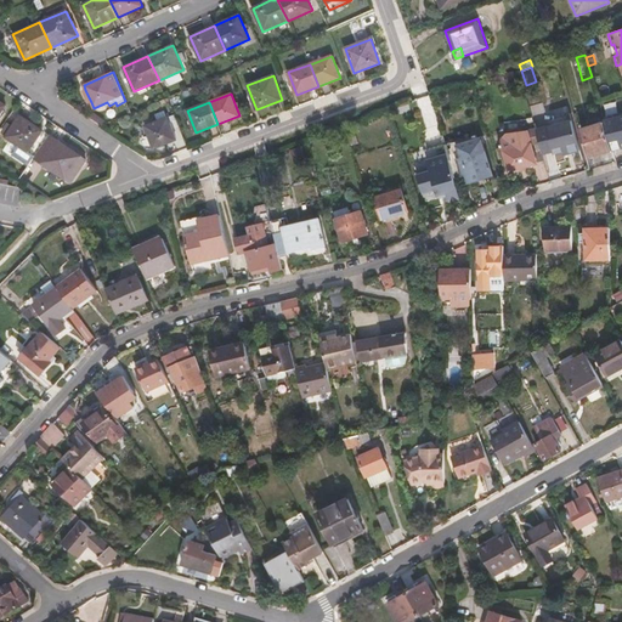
[(402,123),(417,118),(413,106),(399,111),(402,123)]
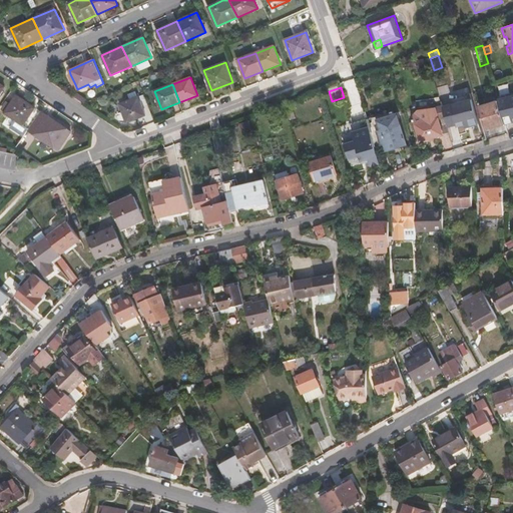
[(23,125),(35,107),(17,95),(5,113),(12,118),(9,122),(13,124),(11,126),(23,134),(27,128),(23,125)]
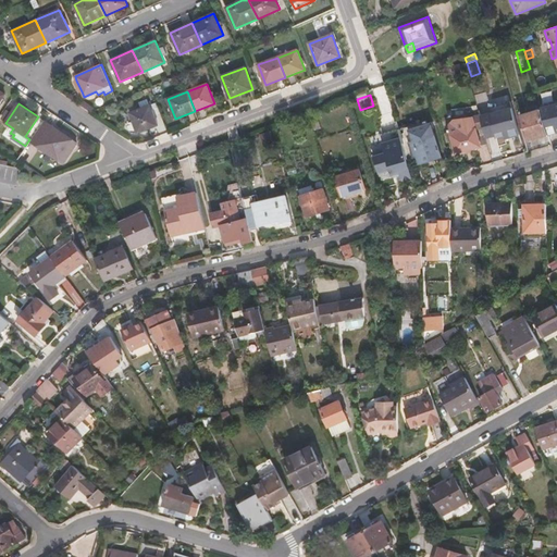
[(556,104),(541,109),(548,135),(556,132),(556,128),(556,127),(556,104)]
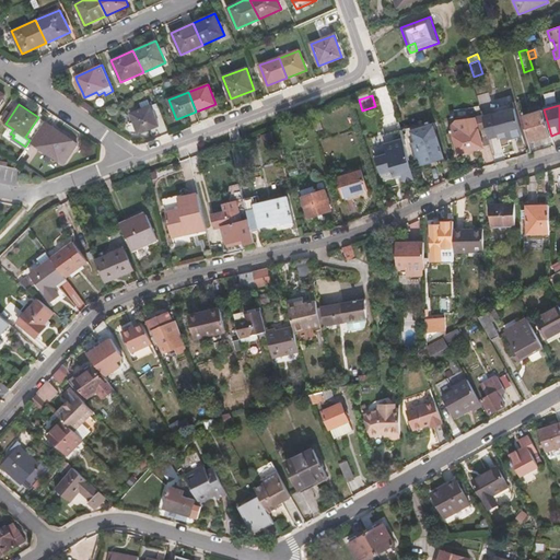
[(159,126),(155,116),(153,112),(151,106),(131,114),(138,133),(159,126)]
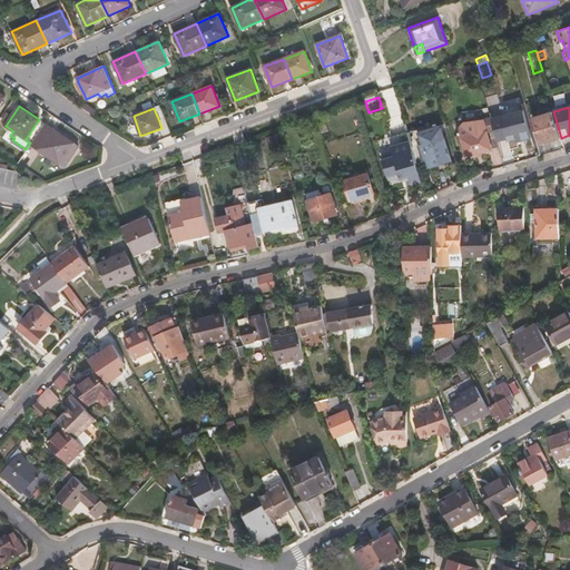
[(560,138),(553,112),(533,118),(541,144),(560,138)]
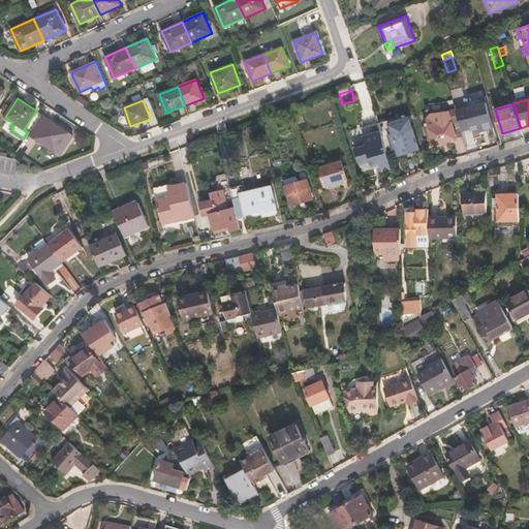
[(36,111),(24,129),(28,132),(40,114),(36,111)]
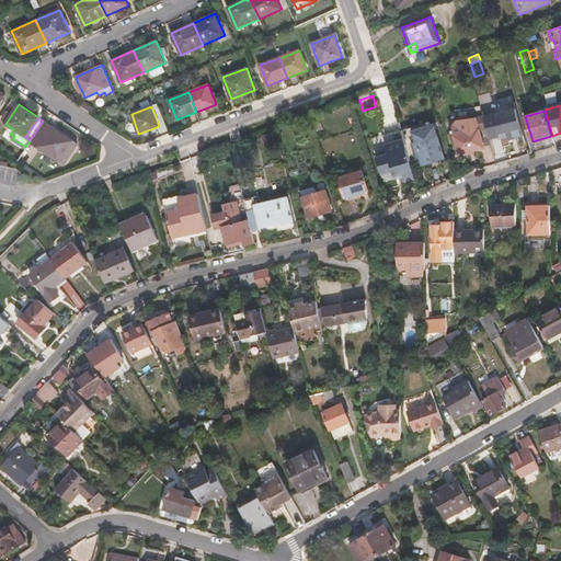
[(313,121),(317,132),(323,129),(320,118),(313,121)]
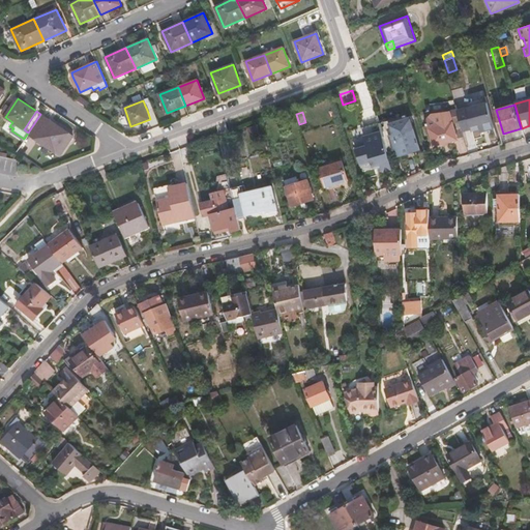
[(428,125),(431,135),(434,146),(458,140),(449,112),(432,115),(427,120),(428,125)]
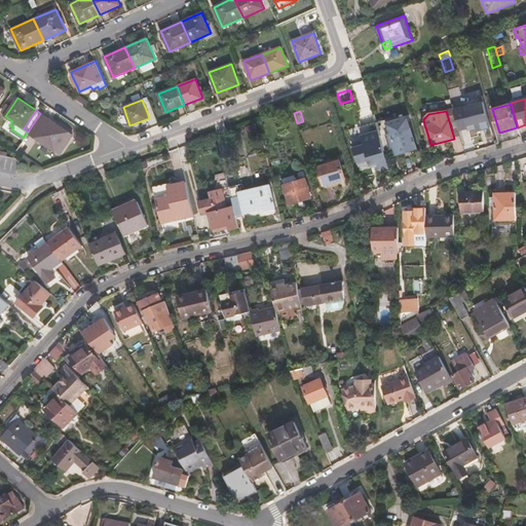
[(474,117),(465,121),(467,125),(475,123),(474,117)]
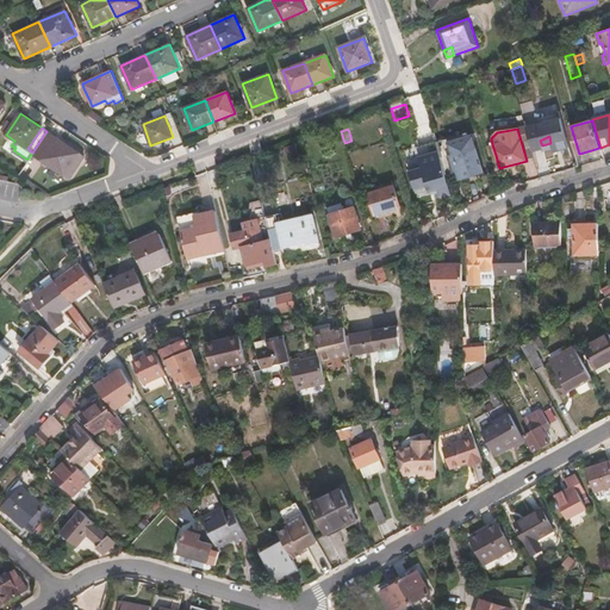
[(64,175),(74,162),(80,154),(55,137),(41,160),(64,175)]
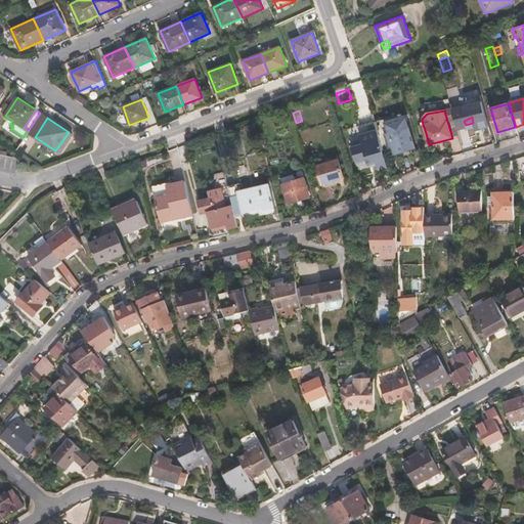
[(466,125),(464,121),(456,124),(460,136),(486,128),(484,120),(473,123),(466,125)]
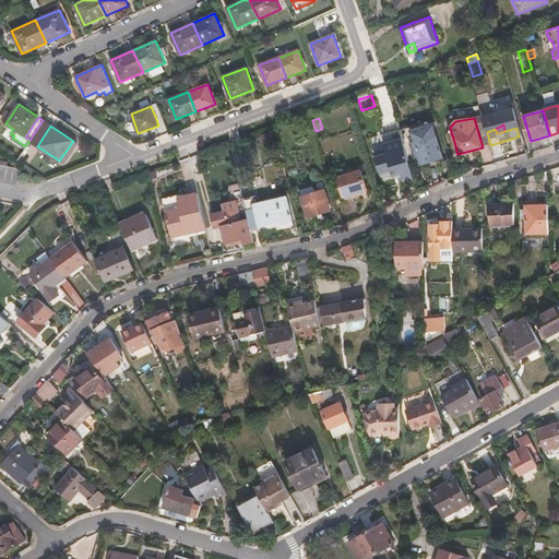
[(418,157),(420,165),(443,158),(436,134),(435,135),(432,129),(414,135),(416,141),(409,143),(415,158),(418,157)]
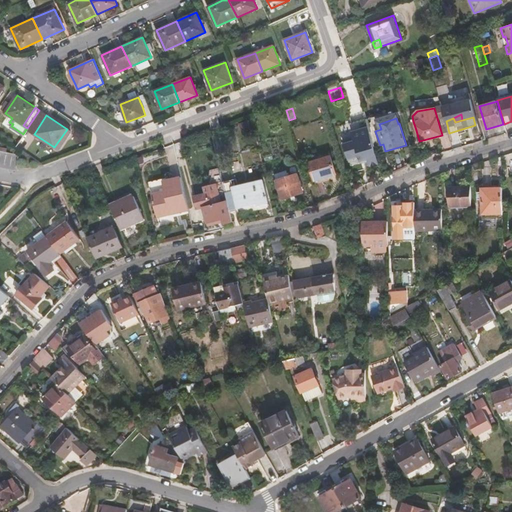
[(235,128),(233,133),(242,137),(244,133),(235,128)]
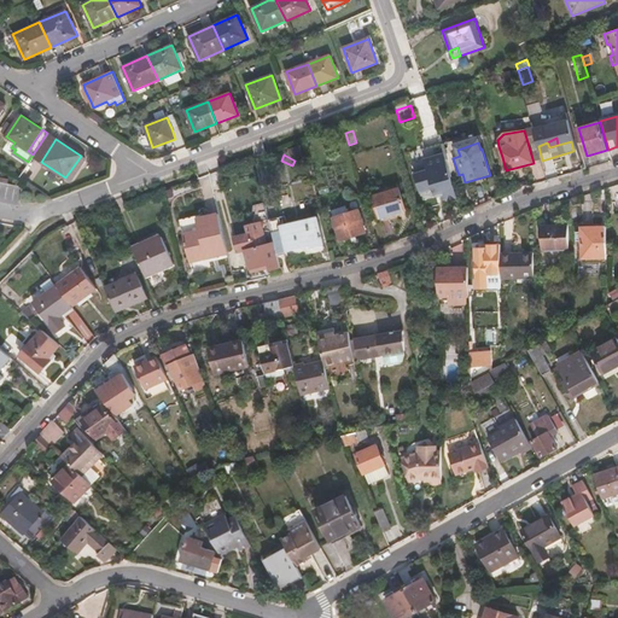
[(79,167),(75,164),(65,178),(69,180),(79,167)]
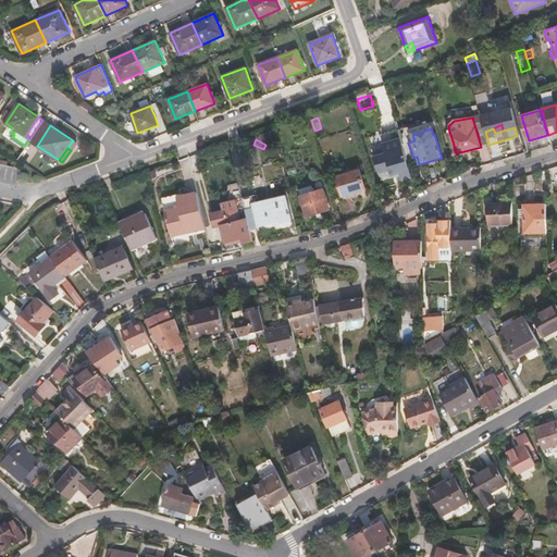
[(376,162),(383,182),(403,175),(396,156),(376,162)]
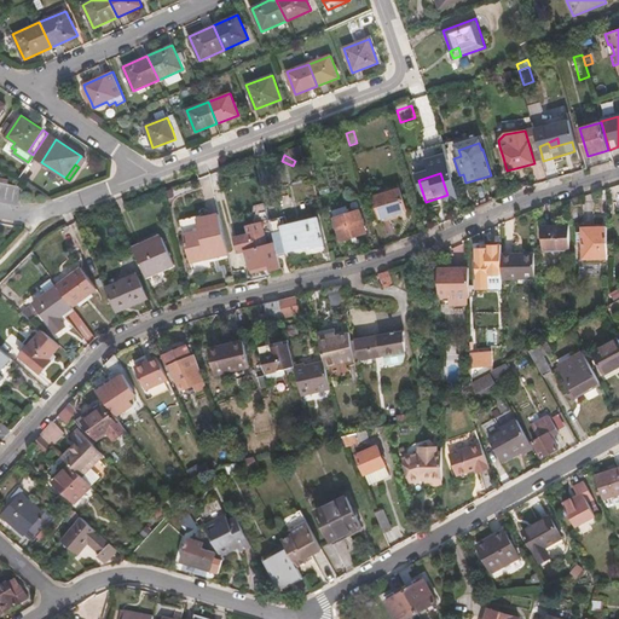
[(417,187),(410,190),(415,206),(422,203),(417,187)]
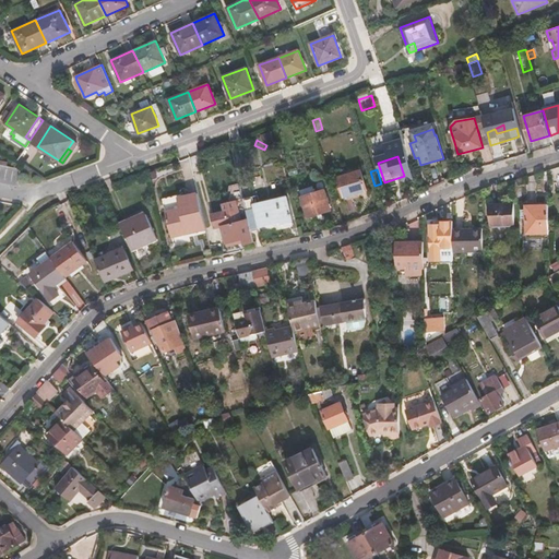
[(343,198),(367,190),(360,170),(337,177),(343,198)]
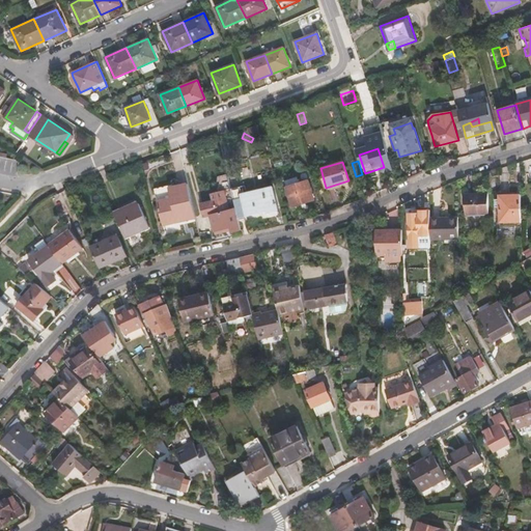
[(292,206),(314,200),(308,180),(286,187),(292,206)]
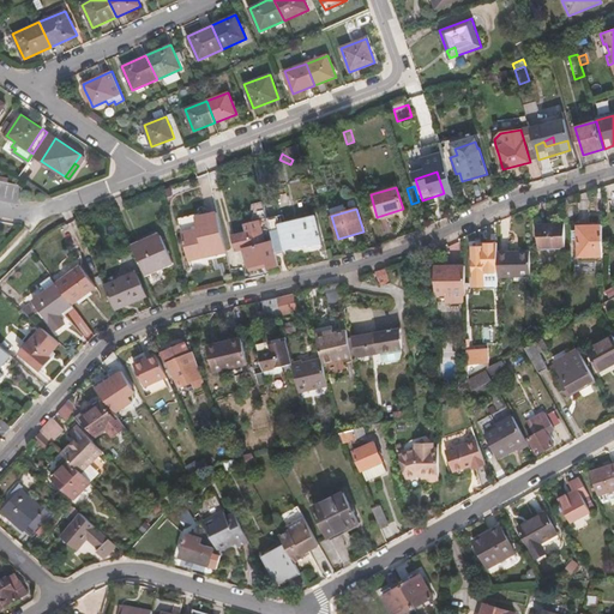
[(227,251),(217,212),(196,217),(198,229),(182,234),(188,260),(227,251)]
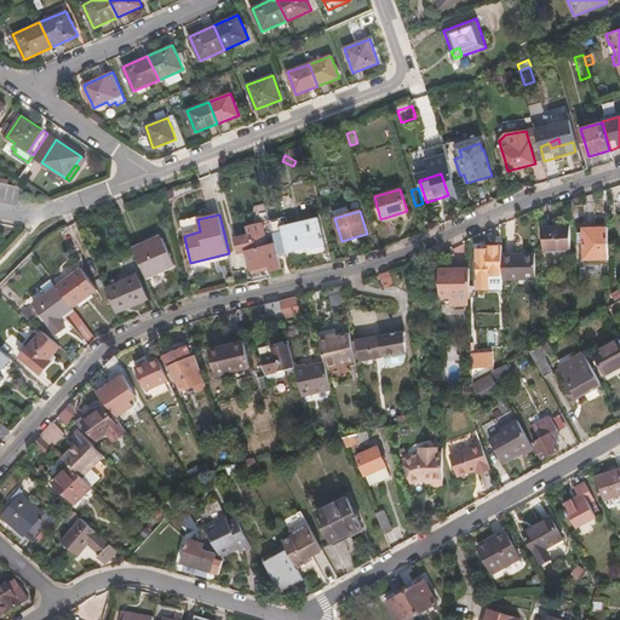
[(311,250),(325,246),(319,218),(282,227),(281,218),(270,220),(275,244),(279,254),(310,247),(311,250)]
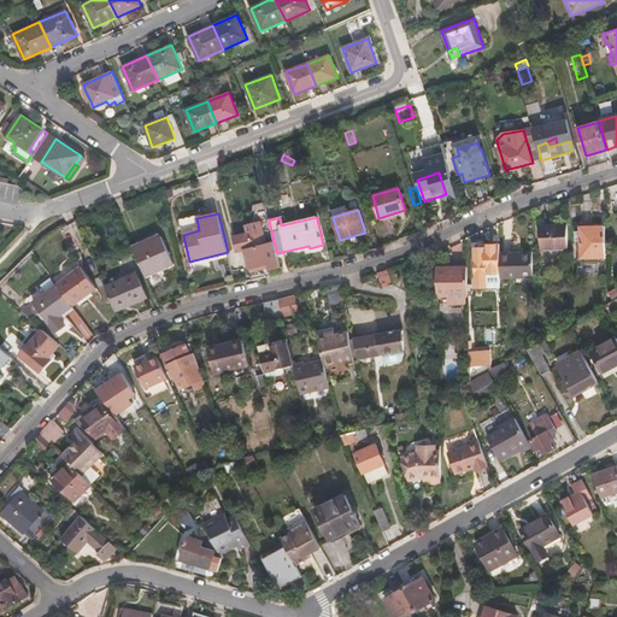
[(82,234),(92,229),(89,224),(80,228),(82,234)]
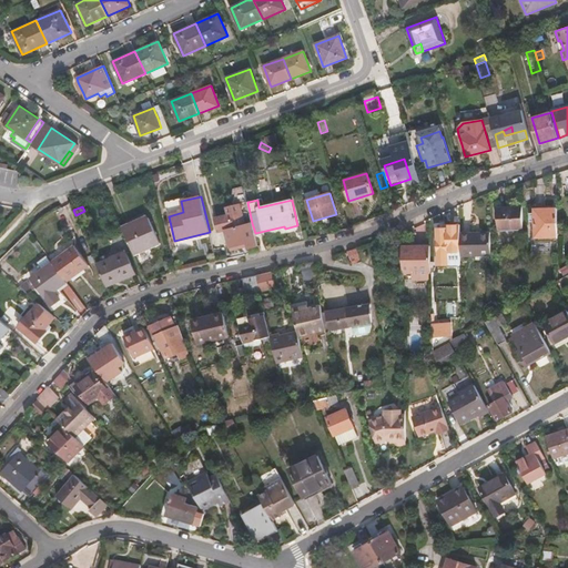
[(498,230),(523,229),(523,206),(497,208),(498,230)]
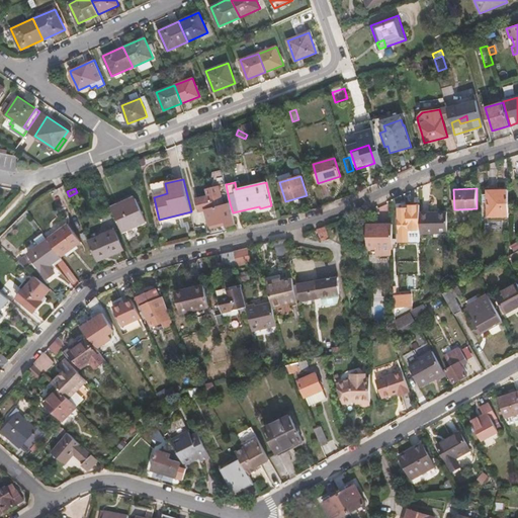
[(488,217),(509,217),(508,190),(487,190),(487,194),(484,194),(484,204),(488,204),(488,217)]
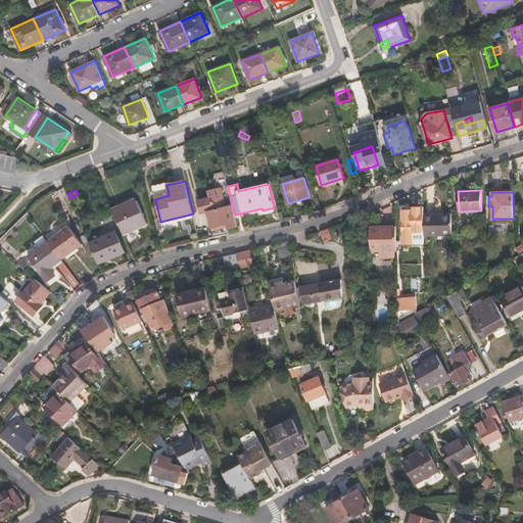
[(137,200),(113,210),(124,234),(147,224),(137,200)]
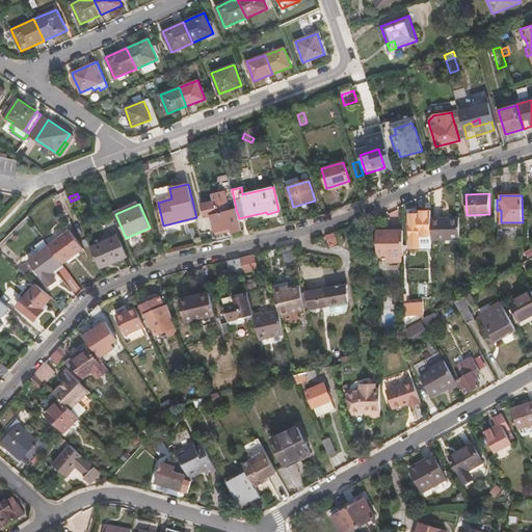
[(232,233),(241,231),(239,218),(236,209),(224,212),(223,209),(216,211),(217,213),(211,215),(215,232),(230,228),(231,231),(232,233)]
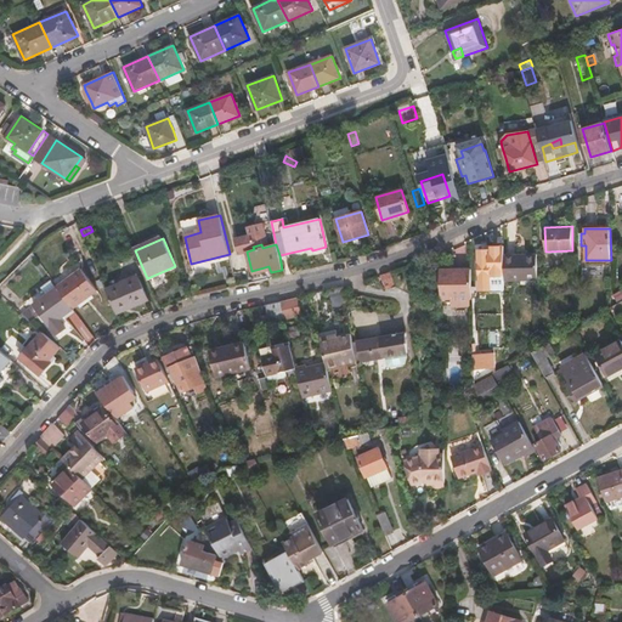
[(504,255),(504,247),(488,247),(488,249),(479,250),(480,276),(486,276),(504,276),(504,255)]
